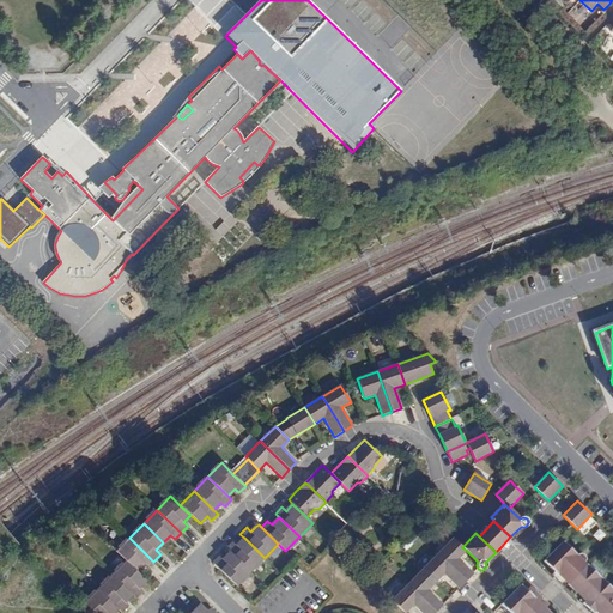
[(116,551),(126,560),(135,571),(143,563),(147,568),(153,562),(129,538),(116,551)]
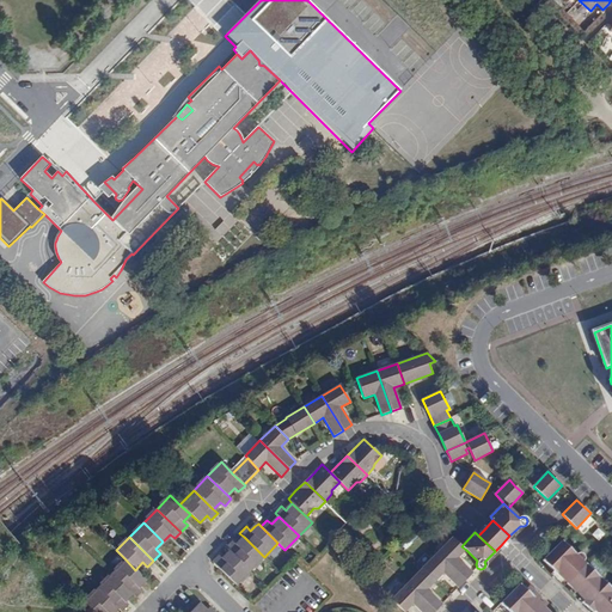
[(264,557),(244,537),(240,540),(237,545),(232,540),(226,546),(231,551),(250,570),(264,557)]
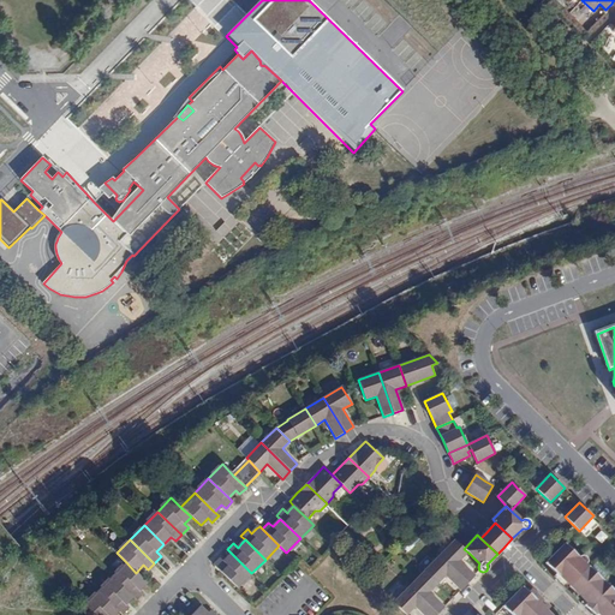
[(469,553),(464,549),(454,539),(440,555),(467,583),(476,575),(460,561),(469,553)]
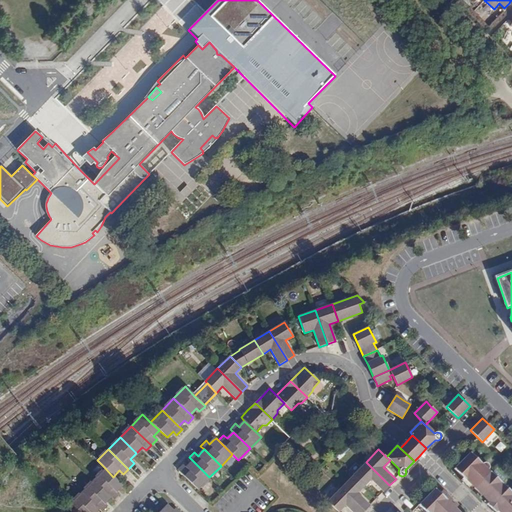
[(511,511),(511,496),(511,495),(511,492),(488,469),(489,466),(488,464),(485,462),(482,463),(470,452),(454,468),(463,477),(474,488),(488,502),(486,504),(494,511),(511,511)]
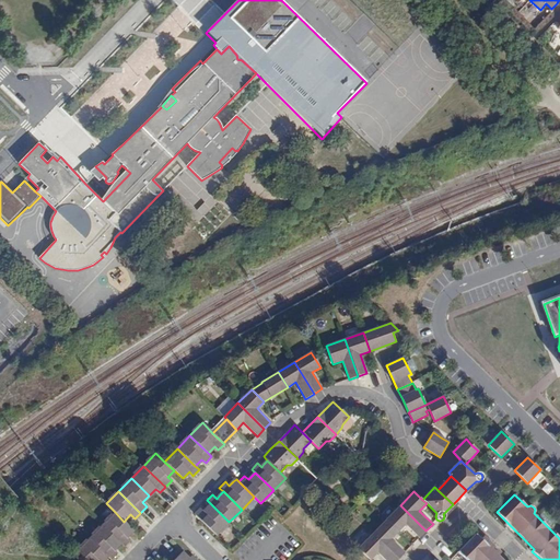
[(217,535),(229,522),(211,504),(207,509),(203,511),(200,508),(194,513),(217,535)]
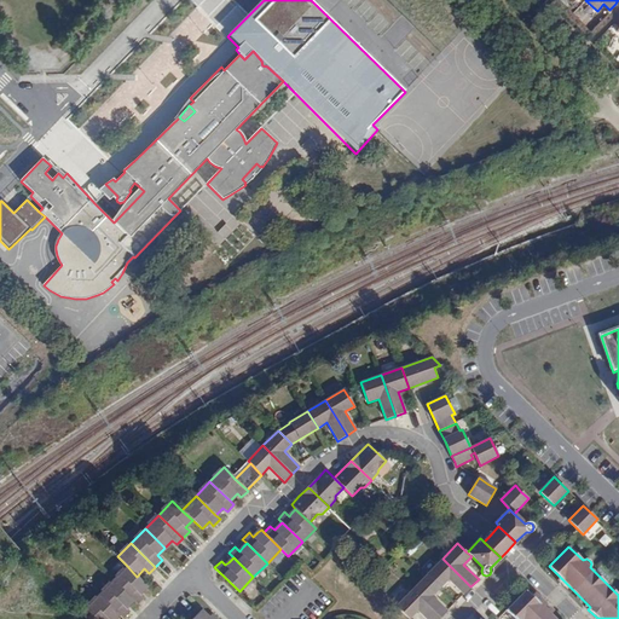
[(427,574),(440,588),(449,579),(463,595),(470,586),(443,559),(427,574)]
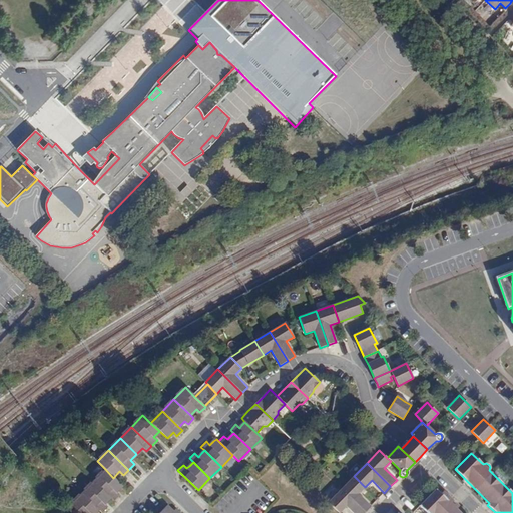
[(93,481),(110,497),(113,501),(119,495),(115,492),(121,485),(113,478),(105,469),(93,481)]
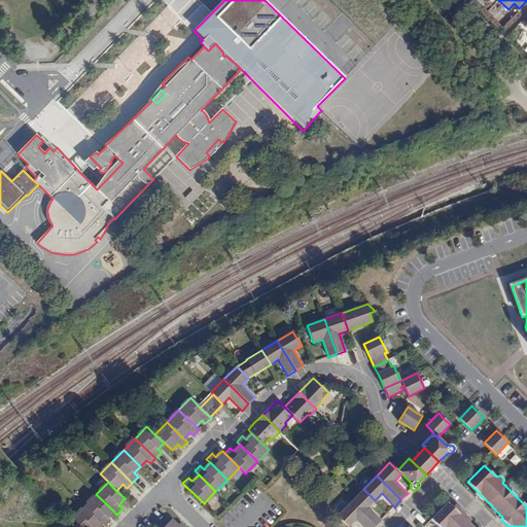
[(363,489),(350,502),(375,526),(381,520),(367,507),(375,500),(363,489)]
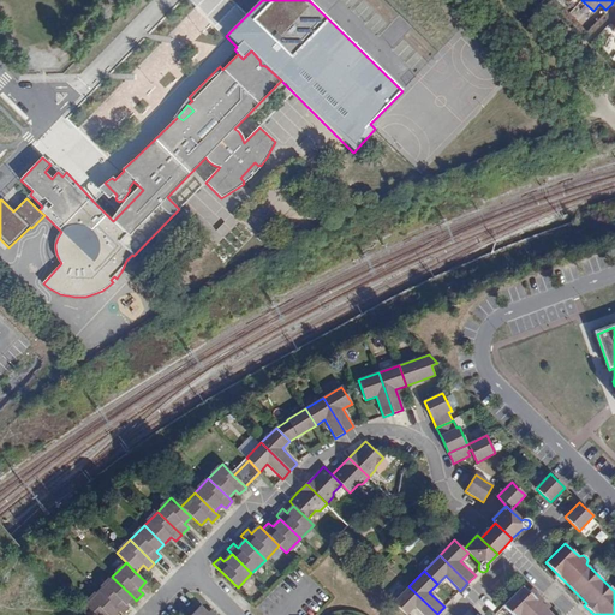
[(566,589),(569,586),(556,573),(553,577),(566,589)]
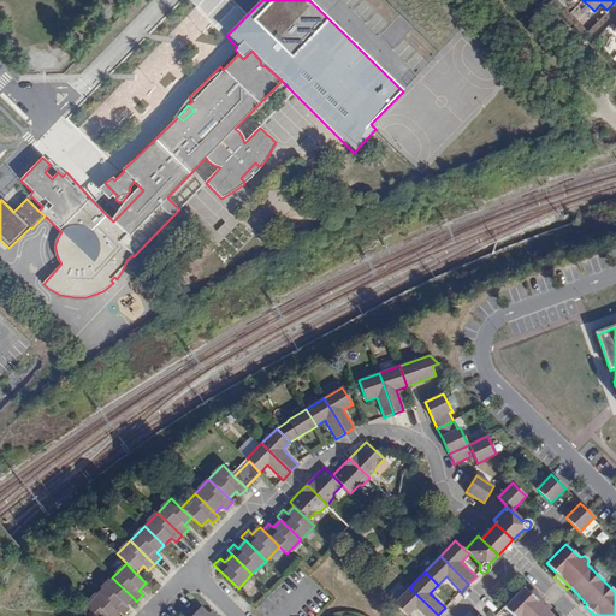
[(112,578),(99,592),(118,611),(123,615),(129,609),(125,604),(132,597),(112,578)]
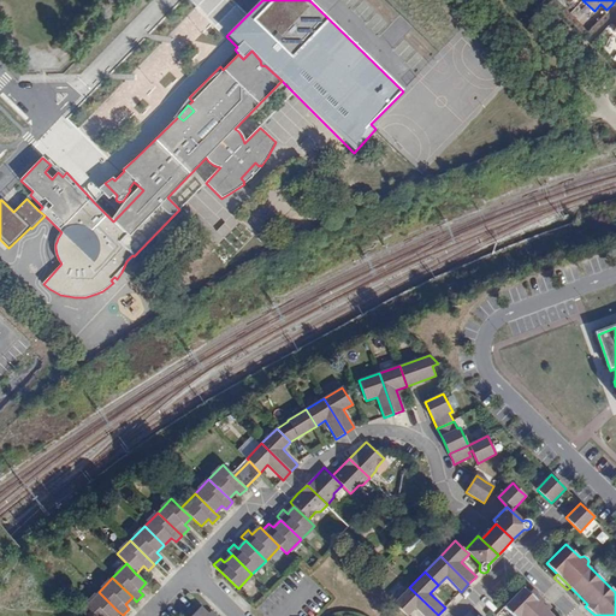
[(409,587),(394,604),(407,615),(415,609),(422,615),(437,615),(438,615),(409,587)]
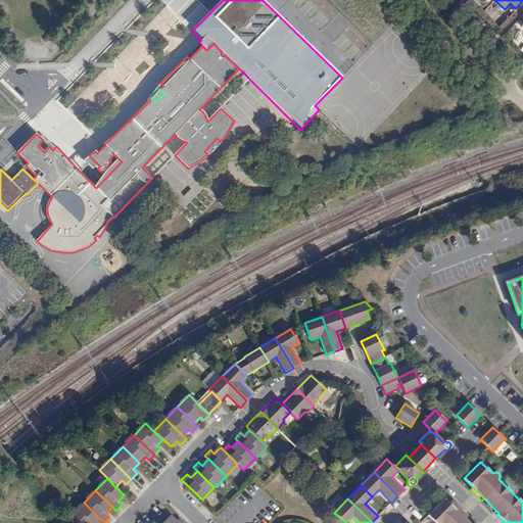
[(469,522),(465,519),(468,516),(461,509),(452,501),(448,504),(444,498),(428,516),(434,522),(469,522)]
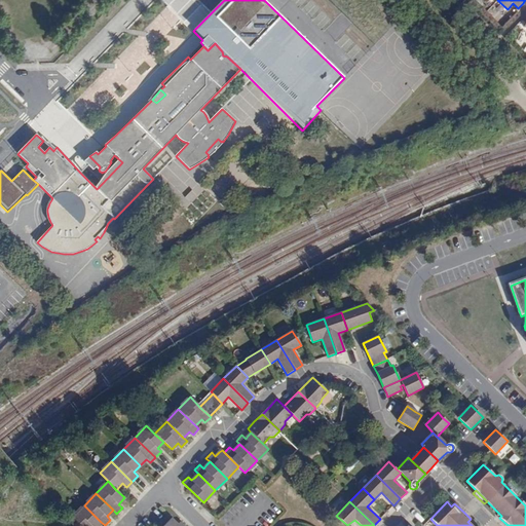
[(80,525),(97,525),(101,522),(84,505),(72,517),(74,520),(80,525)]
